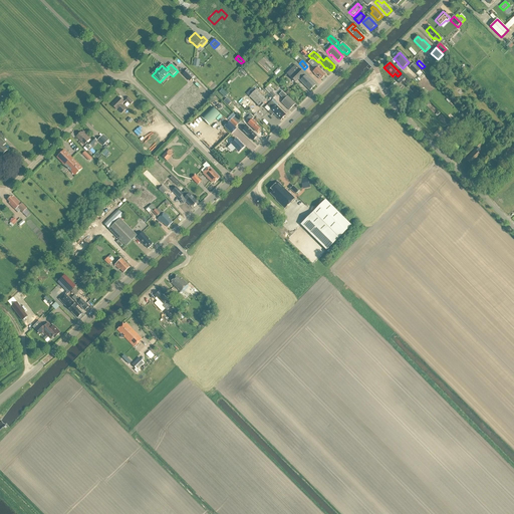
[(420,71),(413,64),(409,68),(416,75),(417,74),(418,76),(419,74),(418,73),(420,71)]
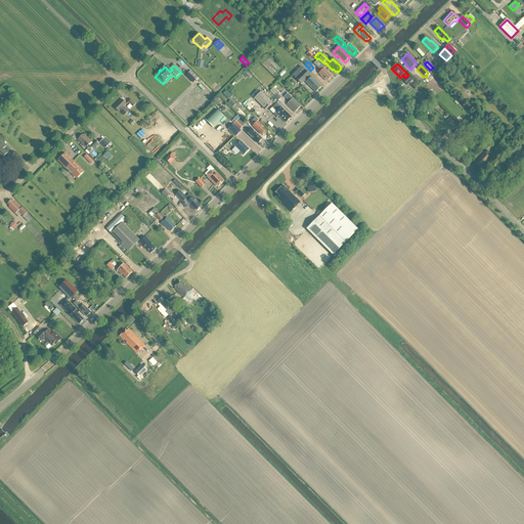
[(312,89),(316,92),(321,87),(302,68),(293,77),(301,85),(305,81),(306,83),(312,89)]
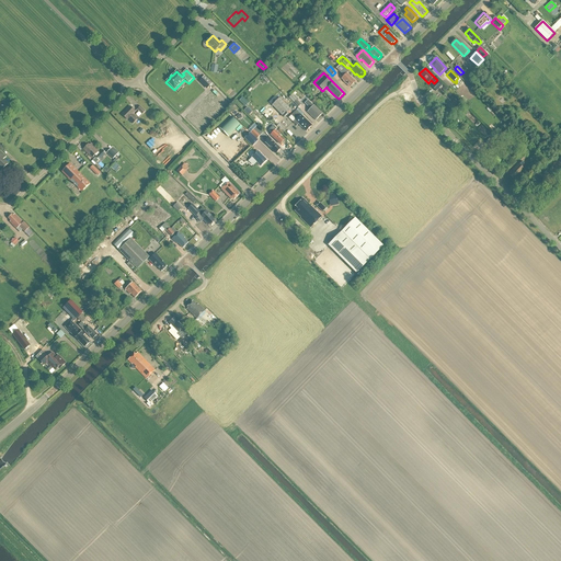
[(355,82),(346,73),(341,79),(350,88),(355,82)]
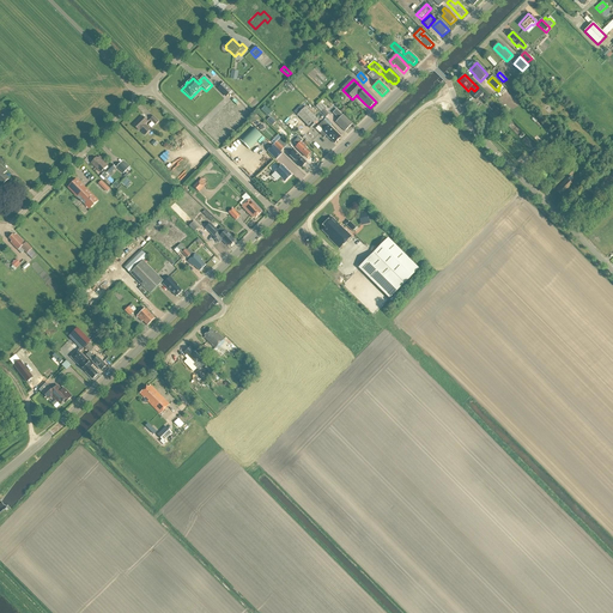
[(223,84),(218,89),(226,97),(231,92),(223,84)]
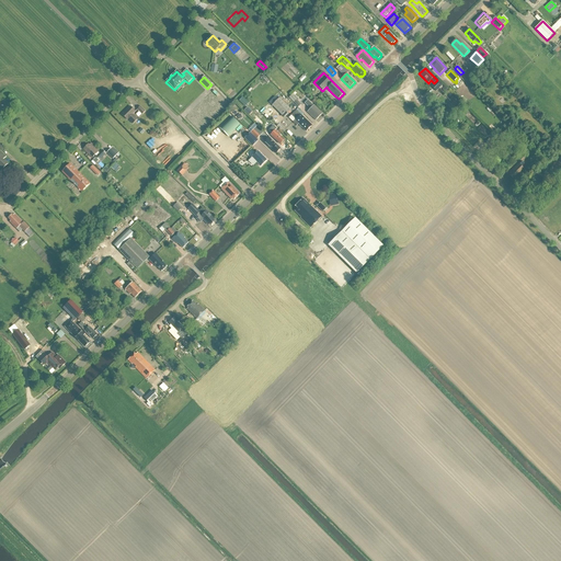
[(438,81),(432,88),(436,91),(443,86),(438,81)]
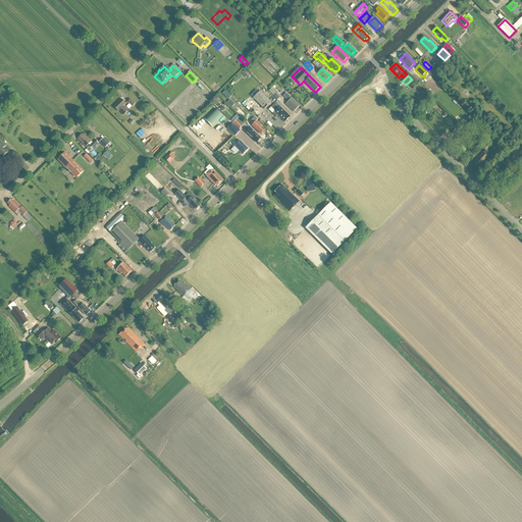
[(278,96),(272,89),(269,92),(275,98),(278,96)]
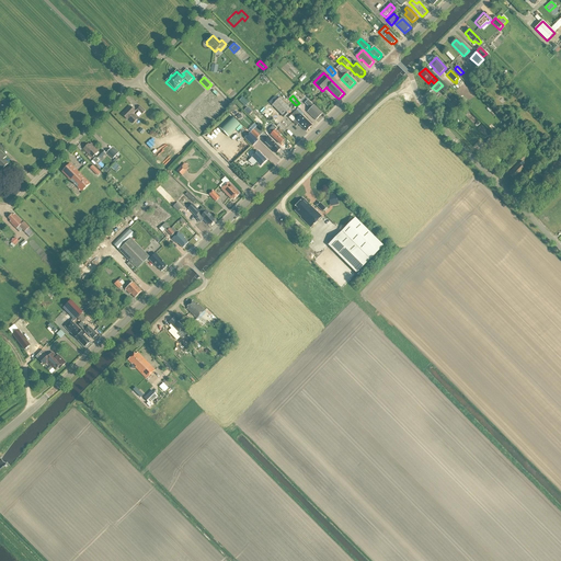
[(292,111),(279,99),(272,106),(284,118),(292,111)]
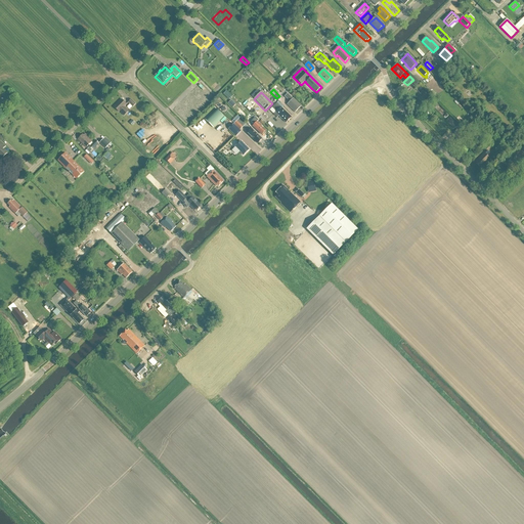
[(287,105),(295,113),(301,106),(288,94),(285,97),(290,102),(287,105)]
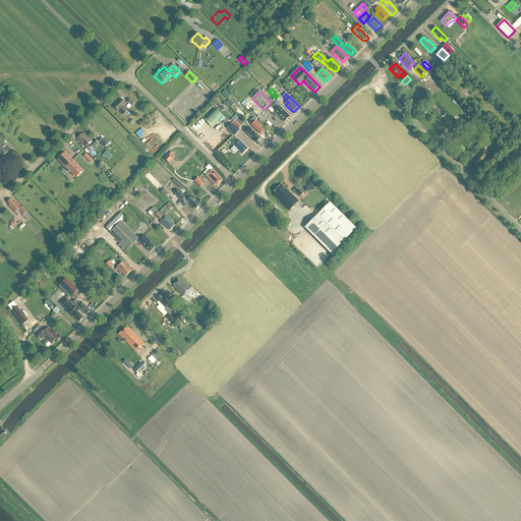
[(119,111),(123,115),(128,111),(123,106),(125,104),(121,99),(113,107),(118,112),(119,111)]
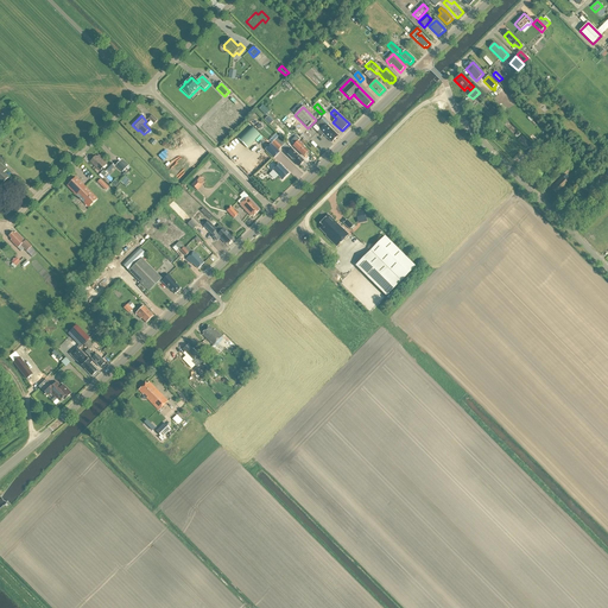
[(323,134),(331,143),(337,137),(321,120),(316,126),(321,131),(318,133),(322,137),(323,134)]
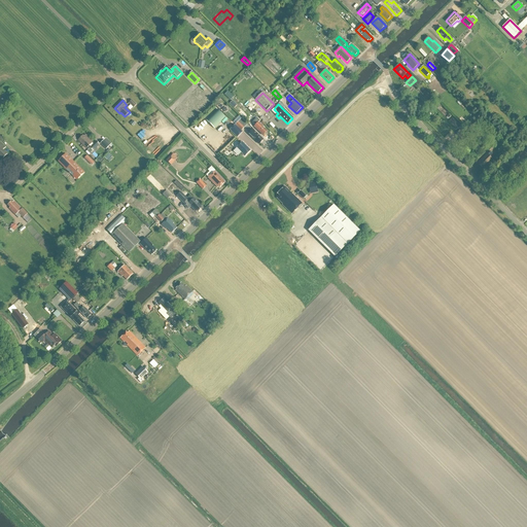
[(256,105),(251,109),(255,113),(260,108),(256,105)]
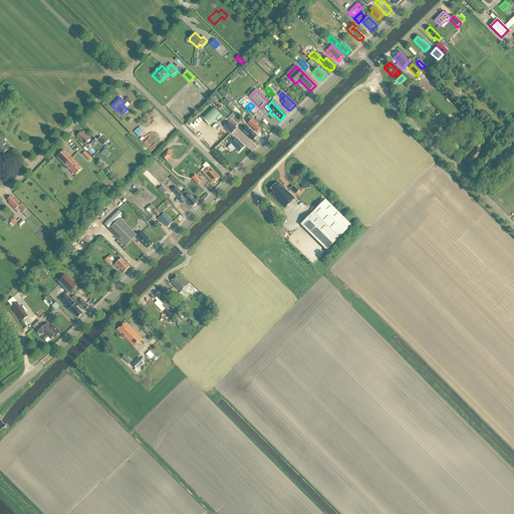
[(202,118),(209,125),(219,115),(212,107),(202,118)]
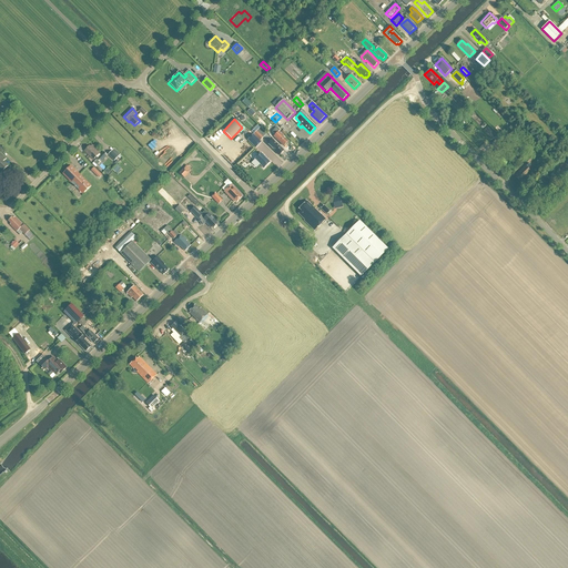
[(280,143),(284,146),(288,142),(279,132),(280,131),(273,124),(270,129),(272,131),(271,131),(275,135),(273,138),(280,143)]
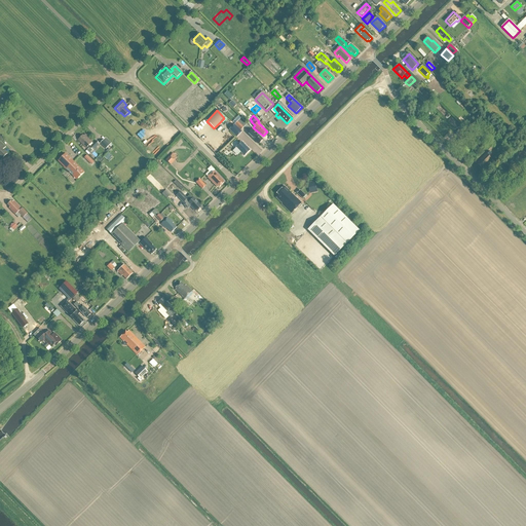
[(235,124),(239,128),(241,130),(243,127),(237,121),(235,124)]
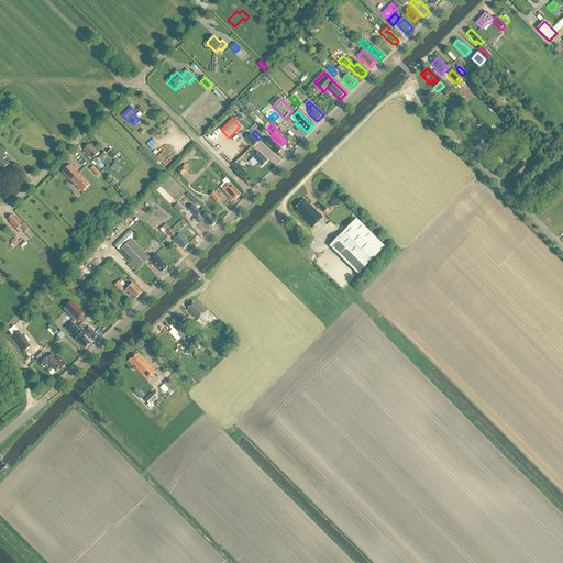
[(258,142),(251,134),(245,140),(254,147),(258,142)]
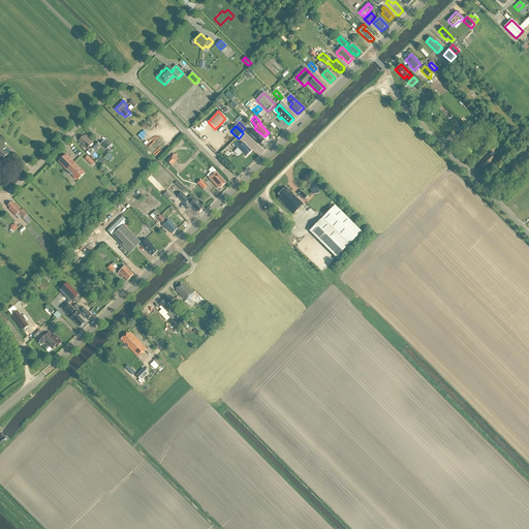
[(250,133),(253,136),(255,138),(254,139),(260,146),(265,141),(258,135),(253,130),(250,133)]
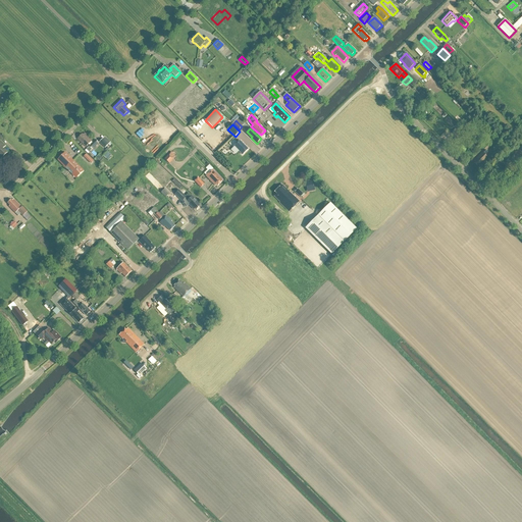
[(84,136),(83,135),(79,138),(80,140),(79,141),(86,148),(92,141),(85,134),(84,136)]
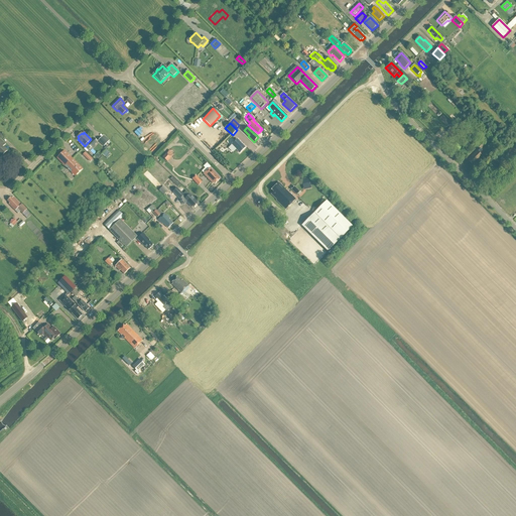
[(109,141),(104,136),(98,141),(104,146),(109,141)]
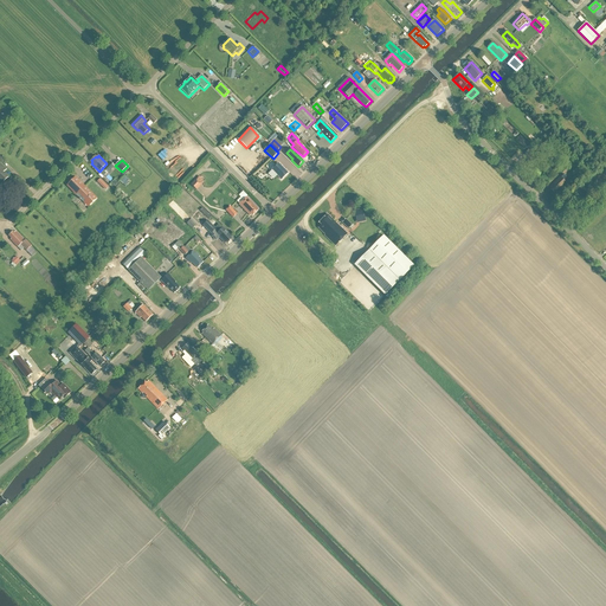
[(111,162),(103,171),(107,174),(115,167),(111,162)]
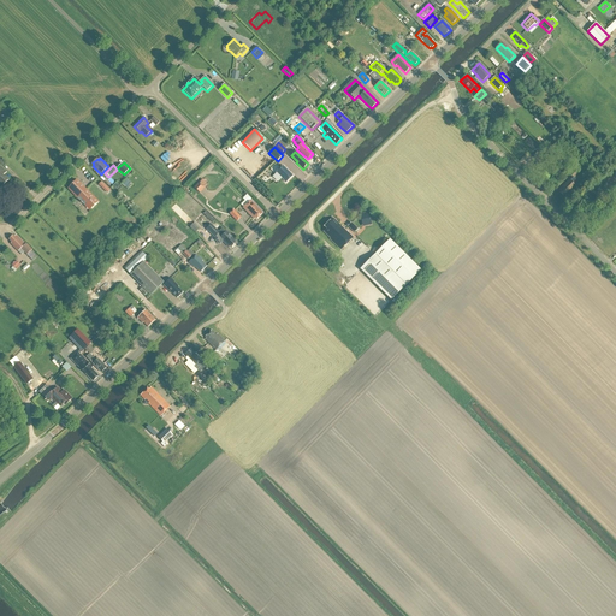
[(292,177),(283,166),(276,173),(286,183),(292,177)]
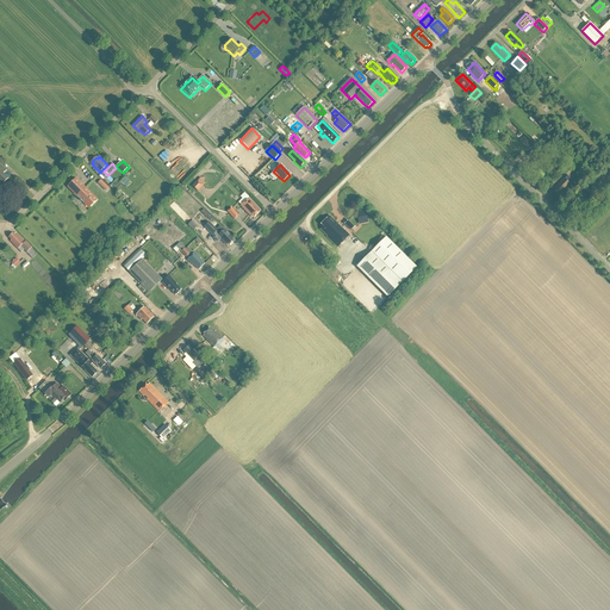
[(559,193),(561,195),(571,185),(566,181),(570,179),(568,178),(574,172),(571,167),(565,174),(567,176),(565,179),(564,179),(554,188),(555,190),(554,191),(558,194),(559,193)]
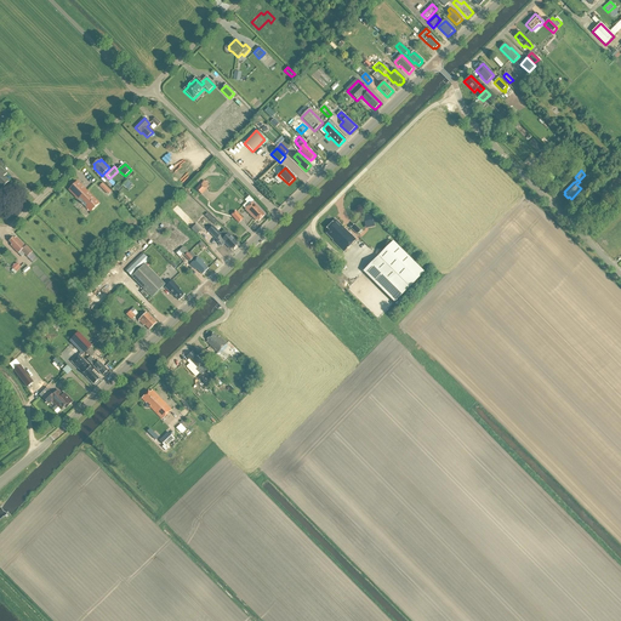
[(201,195),(210,187),(204,181),(195,189),(201,195)]
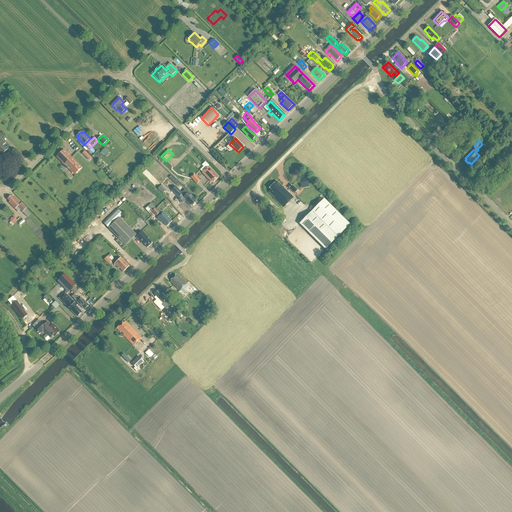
[(81,168),(64,151),(58,157),(75,174),(81,168)]
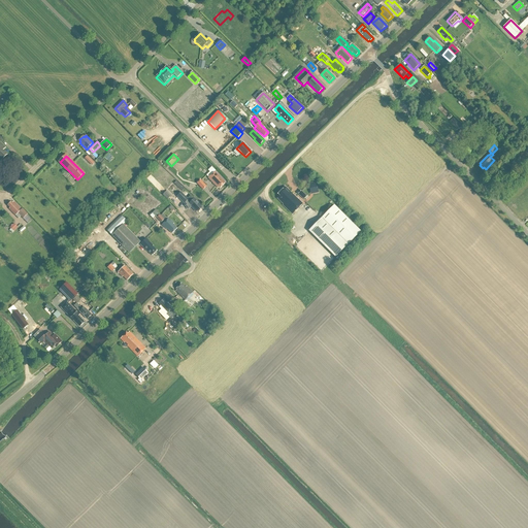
[(85,159),(92,166),(95,163),(88,156),(85,159)]
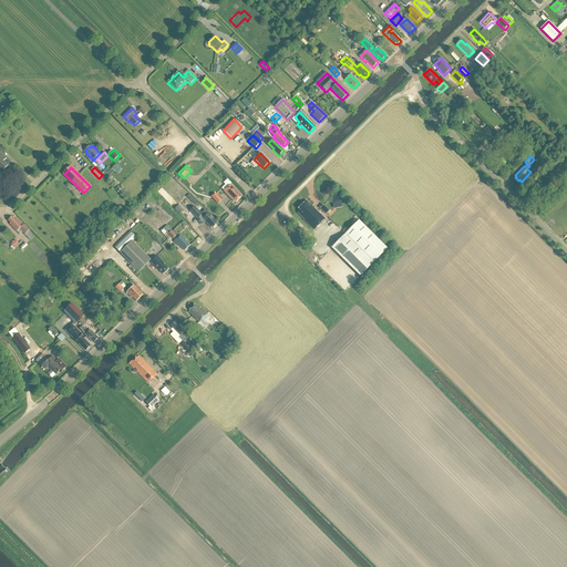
[(241,197),(232,185),(224,192),(234,202),(235,200),(236,202),(241,197)]
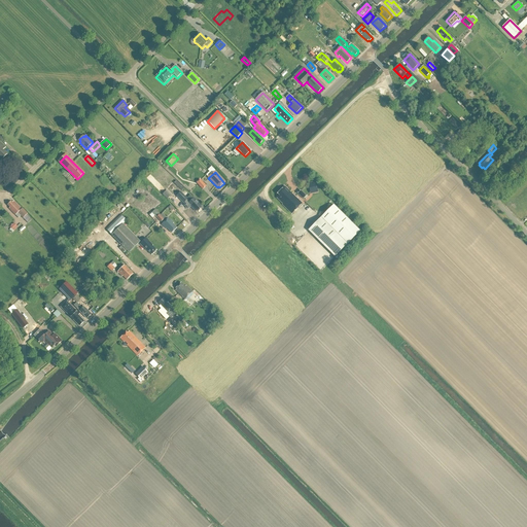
[(203,189),(207,186),(201,179),(197,183),(203,189)]
